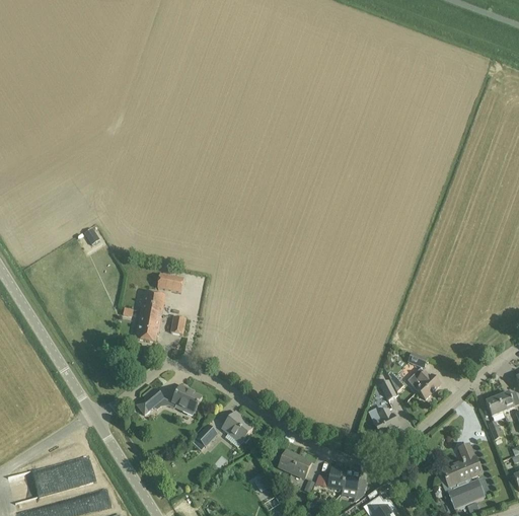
[(93,227),(85,233),(92,244),(100,238),(93,227)]
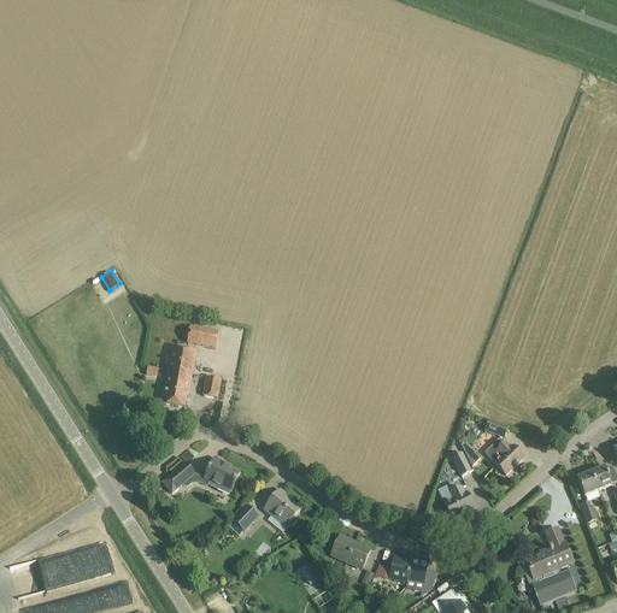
[(191,325),(187,341),(216,346),(218,330),(191,325)]
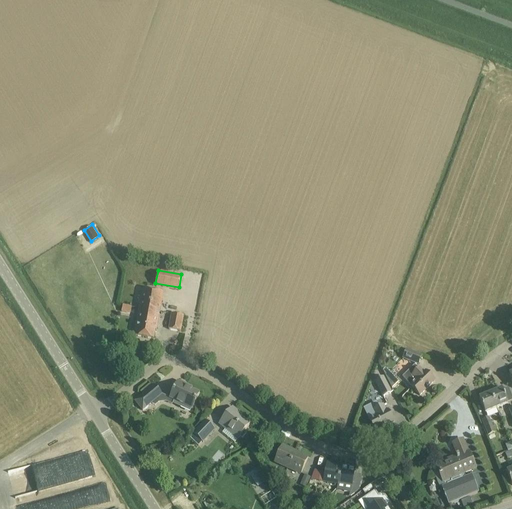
[(160,309),(163,290),(142,286),(139,305),(160,309)]
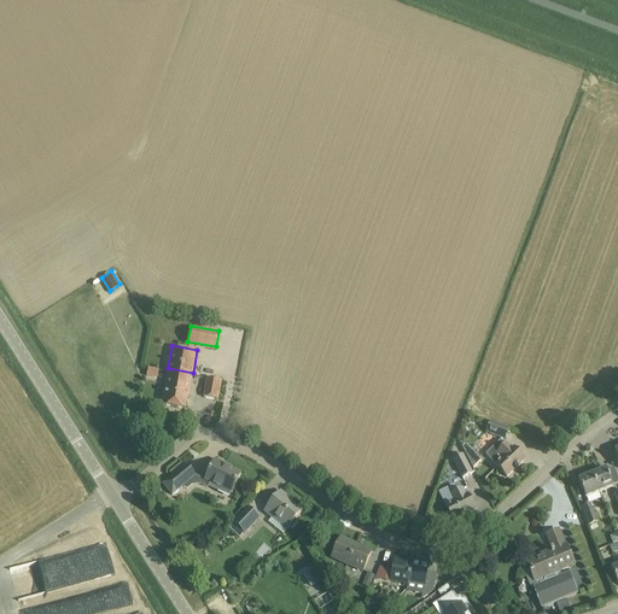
[(144,373),(156,375),(157,367),(146,364),(144,373)]
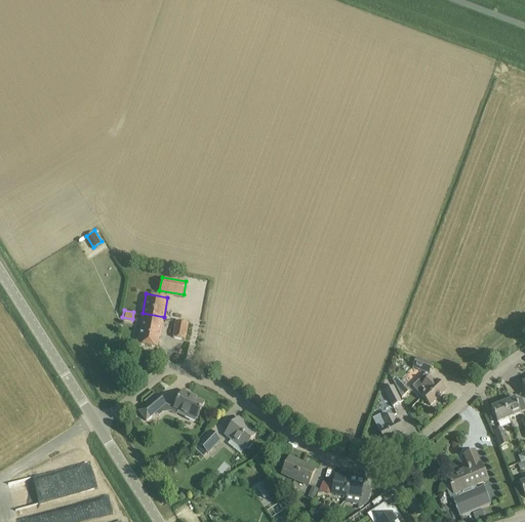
[(164,317),(143,313),(137,337),(139,338),(138,343),(157,346),(159,336),(160,336),(164,317)]
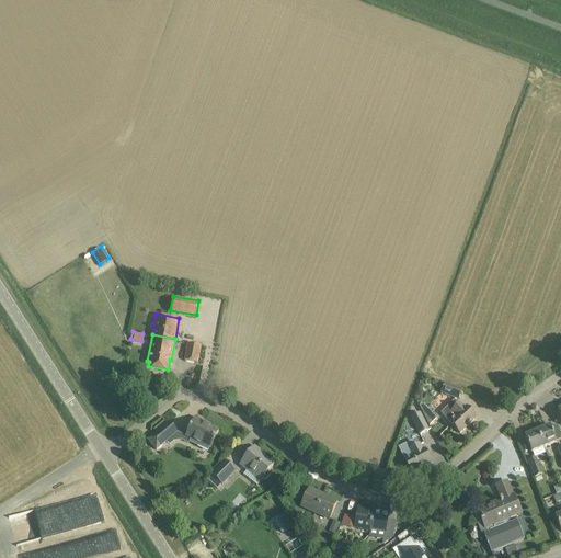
[(189,341),(185,359),(197,361),(201,343),(189,341)]
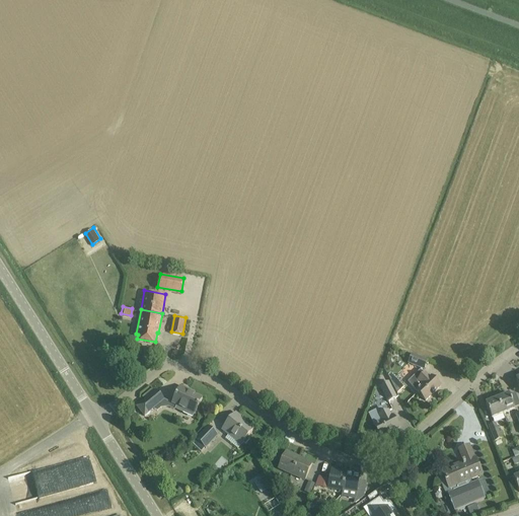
[(427,358),(412,352),(409,361),(424,367),(427,358)]
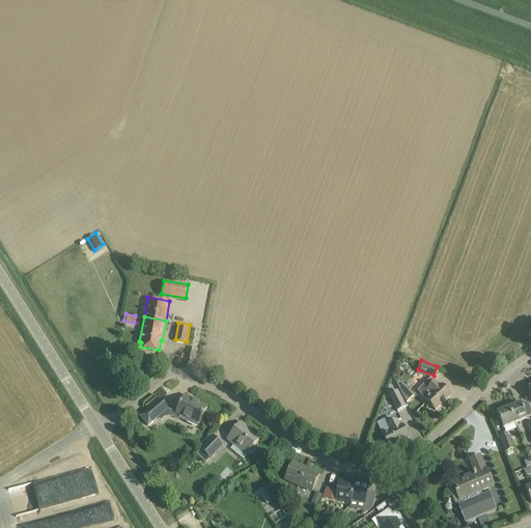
[(417,388),(425,397),(435,408),(450,392),(441,383),(440,384),(435,379),(434,381),(429,376),(417,388)]
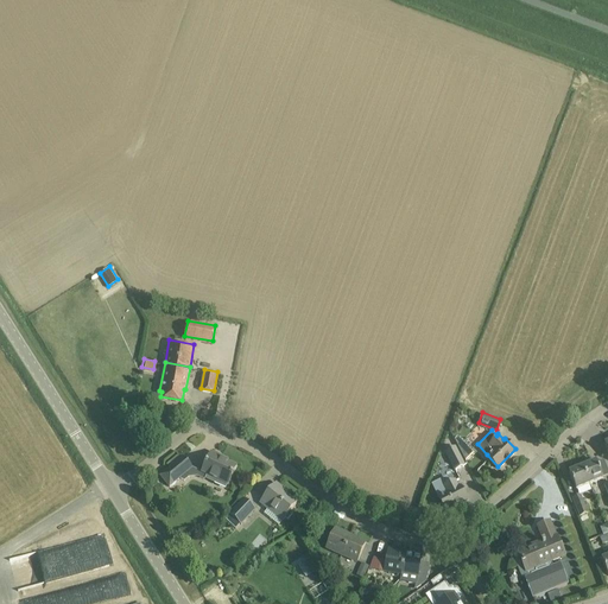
[(473,450),(468,444),(462,450),(466,457),(473,450)]
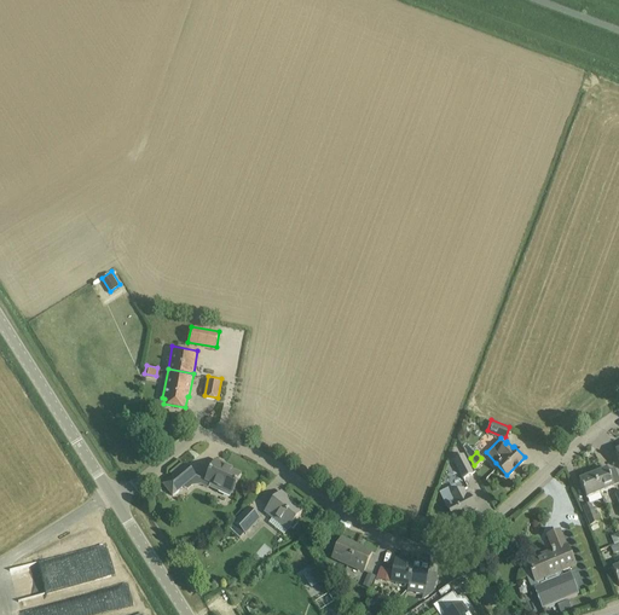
[(469,464),(463,453),(453,458),(463,476),(473,470),(469,464)]
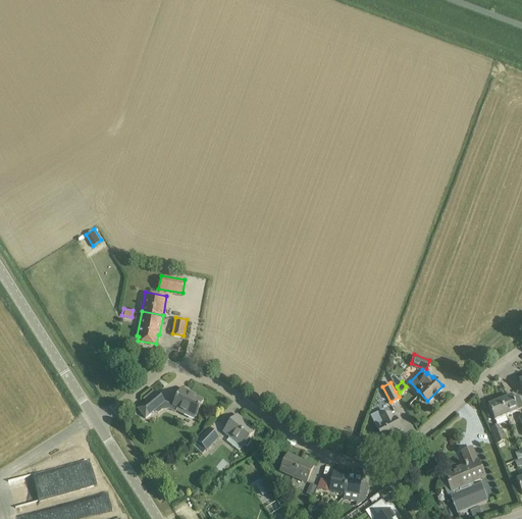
[(181,386),(173,404),(186,410),(185,412),(194,416),(195,414),(196,414),(203,399),(195,395),(189,392),(190,390),(181,386)]
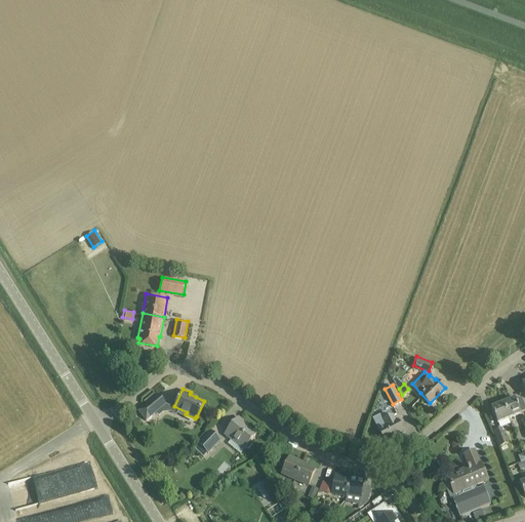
[(138,409),(146,418),(166,402),(158,393),(138,409)]
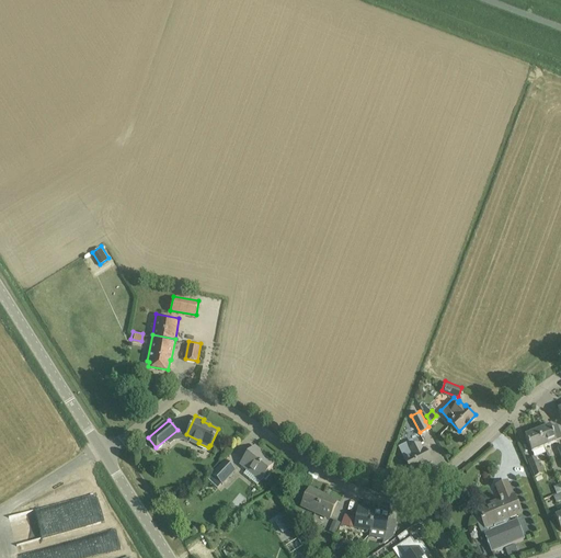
[(537,429),(544,445),(557,440),(550,423),(537,429)]
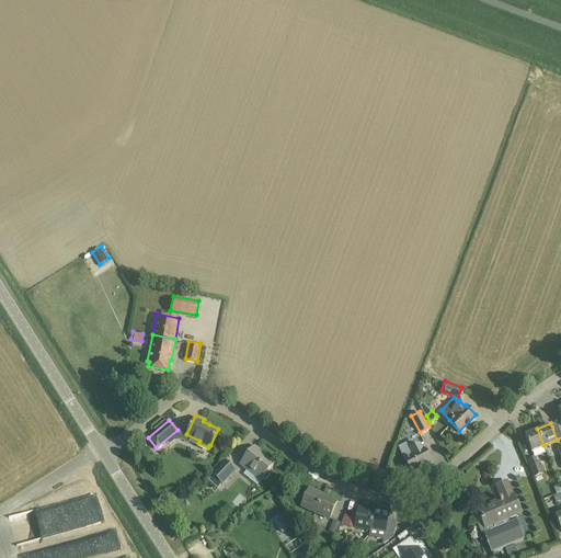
[(531,451),(544,445),(537,429),(525,433),(531,451)]
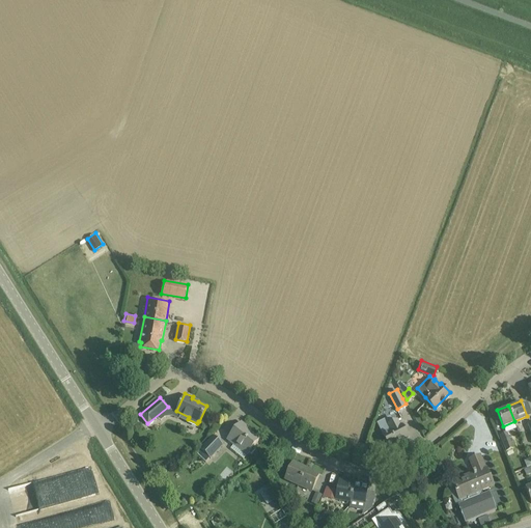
[(383,433),(389,445),(408,435),(401,423),(400,423),(397,417),(393,419),(392,417),(388,416),(379,420),(378,423),(383,433)]
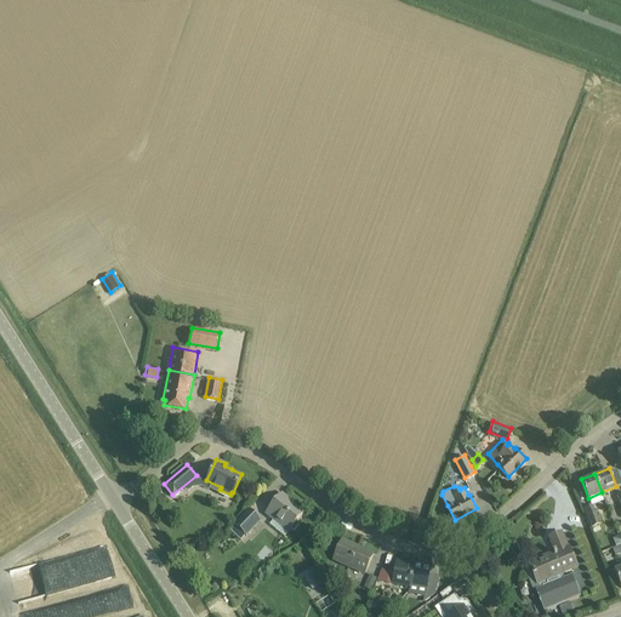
[(280,493),(266,510),(273,516),(289,529),(291,525),(294,527),(298,521),(296,519),(302,512),(291,502),(292,501),(288,496),(281,491),(280,493)]
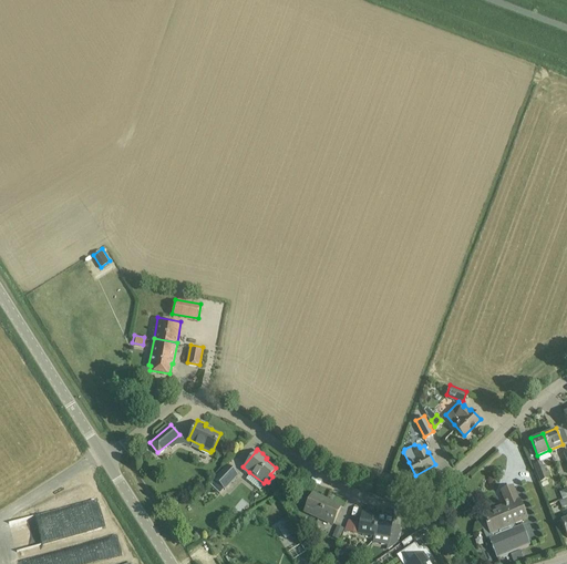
[(533,463),(539,480),(548,477),(542,460),(533,463)]
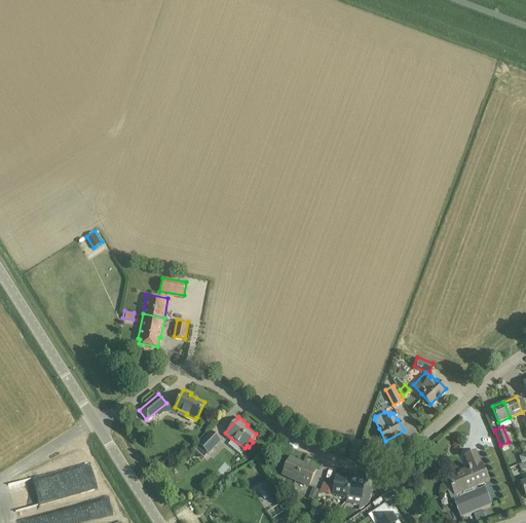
[(199,443),(195,447),(203,455),(208,451),(220,439),(211,430),(198,443),(199,443)]
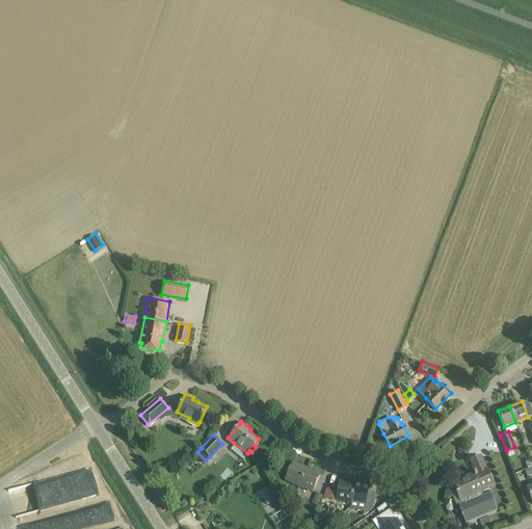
[(494,484),(487,468),(486,469),(481,454),(470,458),(475,471),(473,472),(474,473),(453,481),(461,502),(458,504),(466,522),(498,509),(497,508),(496,508),(489,493),(490,492),(490,491),(484,494),(482,488),(494,484)]
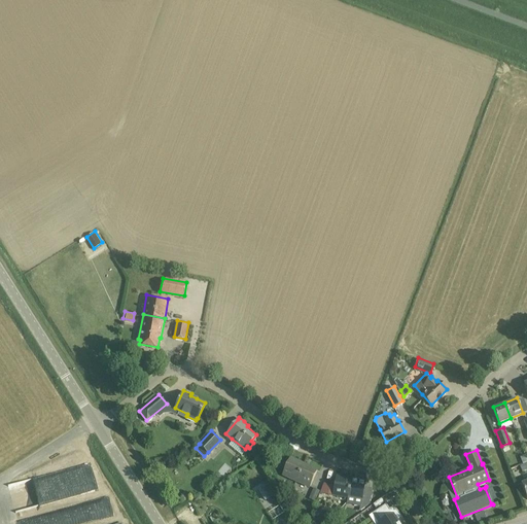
[(282,473),(296,479),(304,462),(290,456),(282,473)]
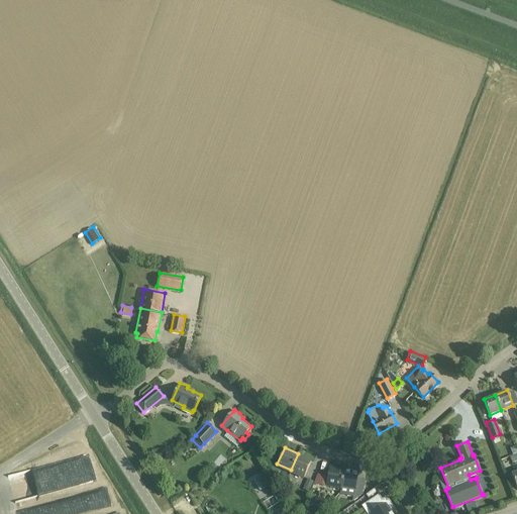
[(42,489),(91,479),(86,453),(37,464),(42,489)]
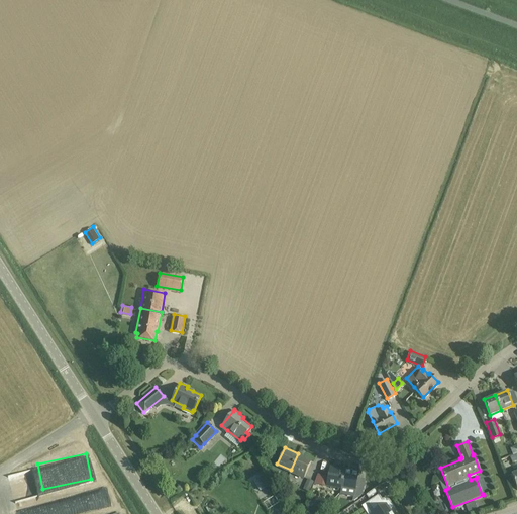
[(291,470),(303,476),(311,459),(298,453),(291,470)]
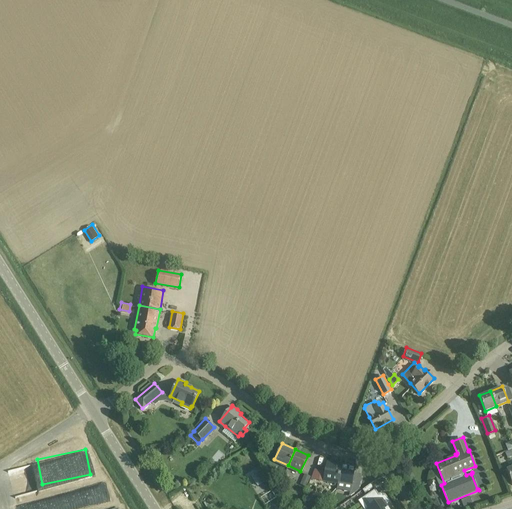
[(323,478),(337,481),(341,464),(327,461),(325,470),(323,478)]
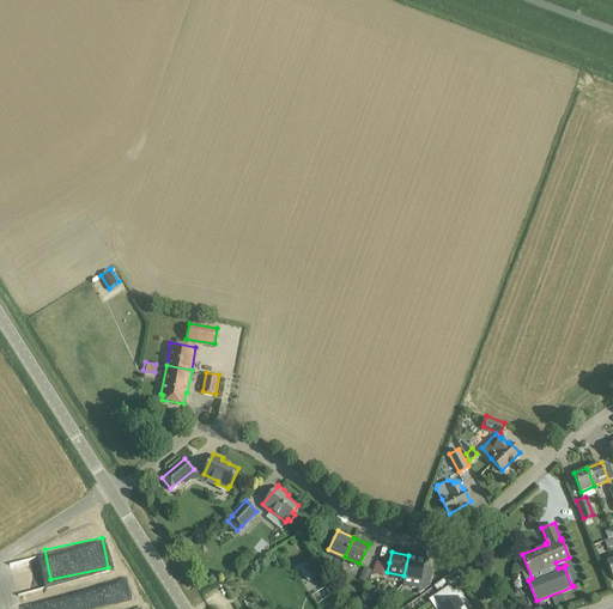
[(408,555),(404,576),(405,576),(413,577),(411,585),(419,588),(419,590),(419,591),(430,583),(430,577),(422,576),(424,565),(424,561),(425,559),(408,555)]
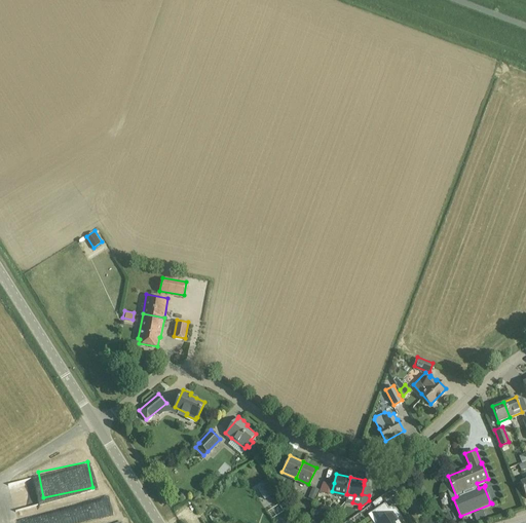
[(380,495),(374,500),(376,503),(383,499),(380,495)]
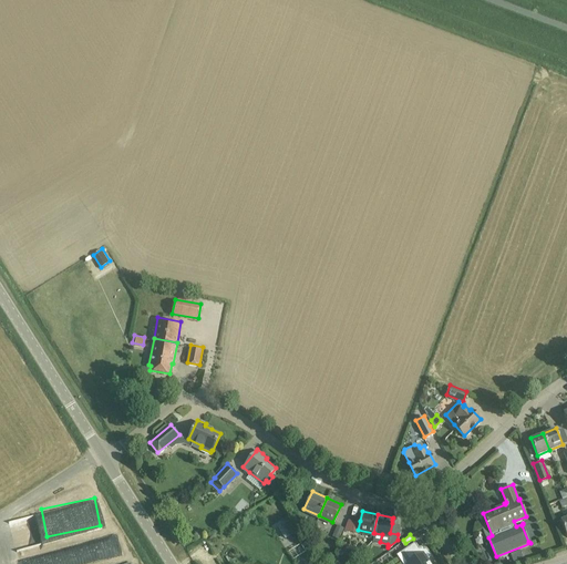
[(414,541),(402,550),(410,561),(406,563),(405,563),(430,563),(428,560),(433,556),(424,543),(419,546),(414,541)]
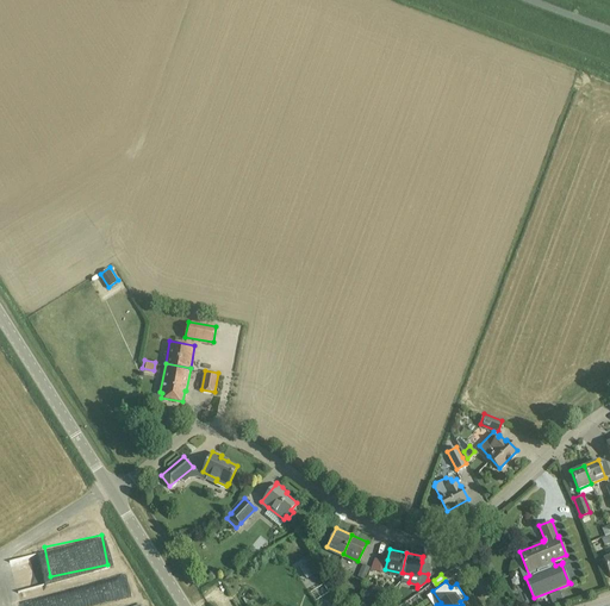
[(559,589),(549,593),(552,601),(561,597),(559,589)]
